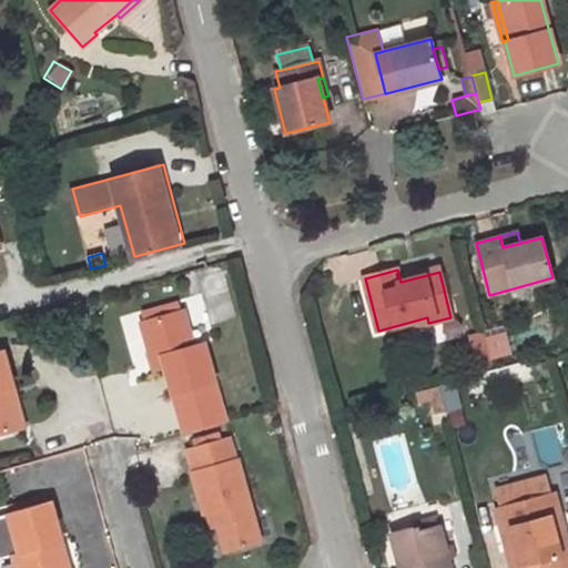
[(181,311),(178,302),(142,312),(144,322),(181,311)]
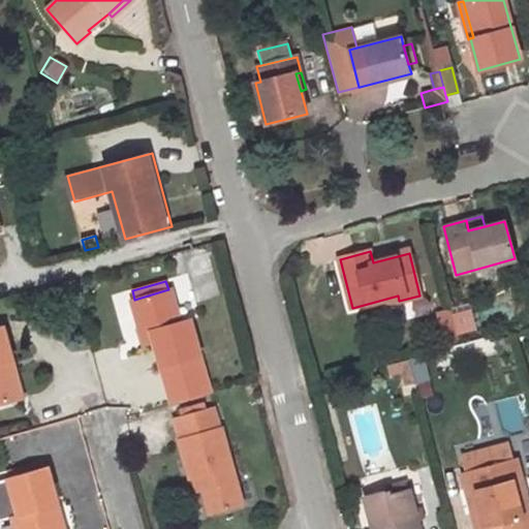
[(134,300),(131,301),(138,327),(149,324),(154,343),(172,403),(211,393),(190,319),(180,321),(170,289),(168,289),(134,300)]
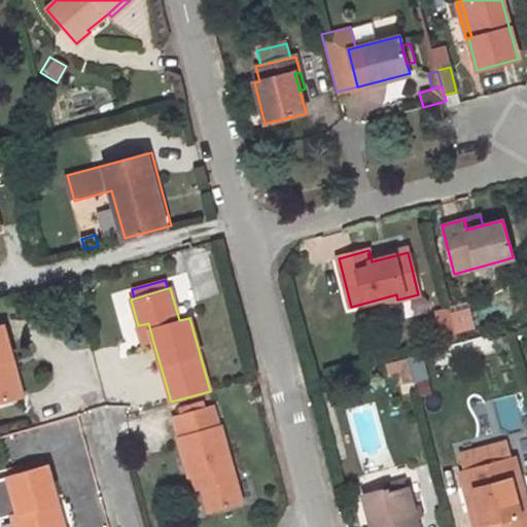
[(447,309),(428,311),(433,340),(451,337),(447,309)]
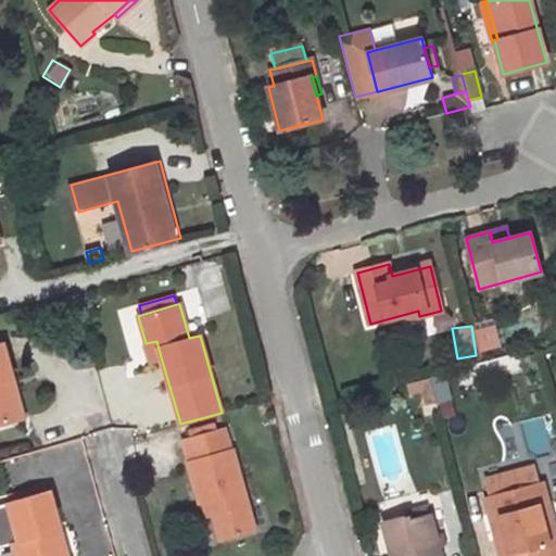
[(162,361),(156,341),(146,343),(152,364),(162,361)]
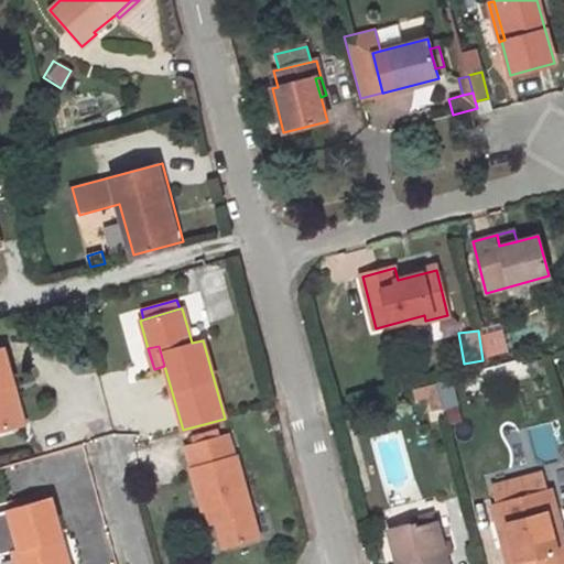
[(0,348),(0,430),(18,425),(8,386),(13,383),(3,348),(0,348)]
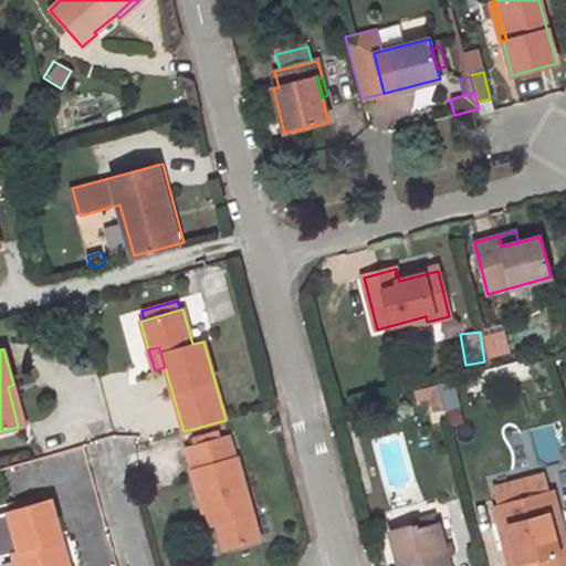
[(8,387),(18,427),(24,426),(13,385),(8,387)]
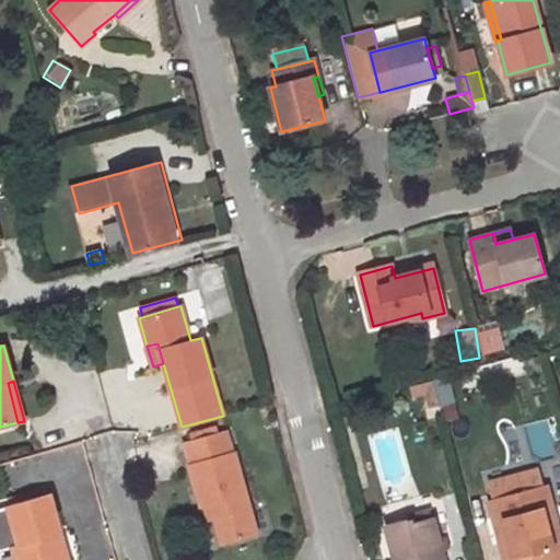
[(407,385),(410,406),(433,401),(430,381),(407,385)]
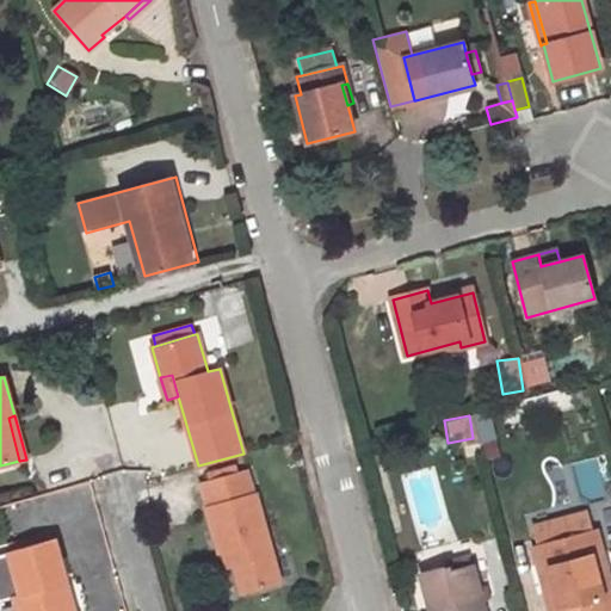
[(208,474),(210,482),(239,474),(236,466),(208,474)]
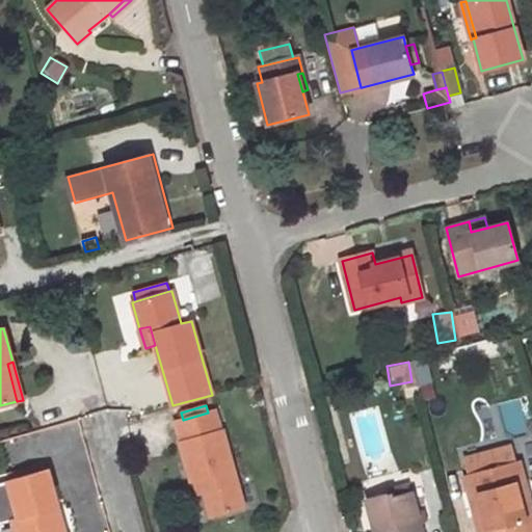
[(244,507),(222,430),(221,431),(215,411),(208,413),(183,420),(176,422),(191,481),(195,480),(201,479),(205,491),(211,516),(244,507)]
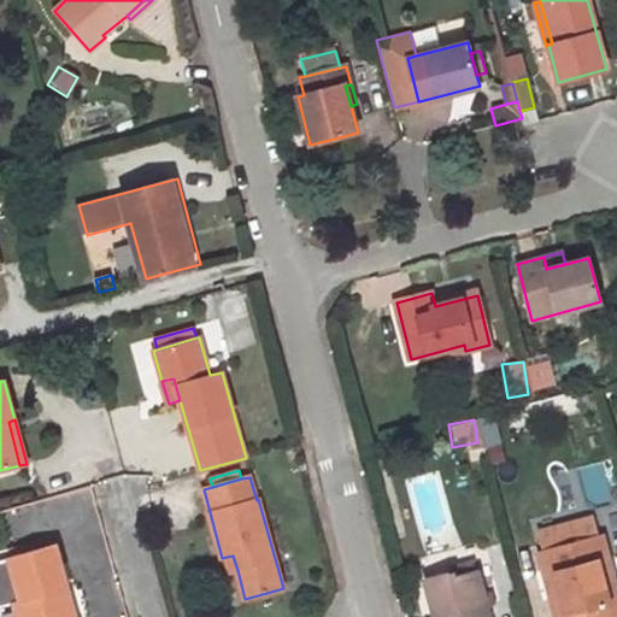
[(592,522),(541,535),(545,550),(597,536),(592,522)]
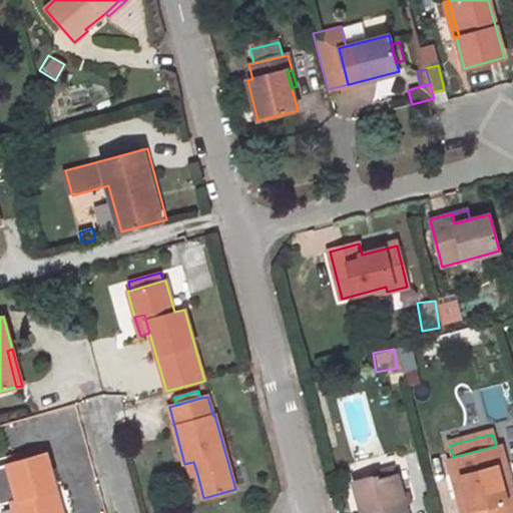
[(512,512),(512,489),(501,444),(496,446),(453,457),(448,459),(452,474),(457,473),(463,496),(458,497),(462,512),(472,512),(474,512),(473,512),(512,512)]
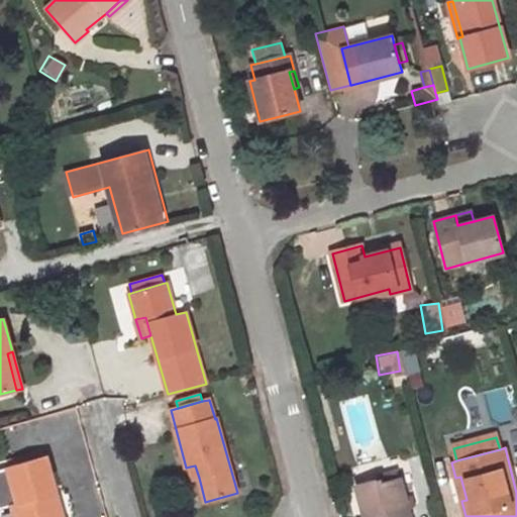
[(41,452),(8,461),(9,468),(43,457),(41,452)]
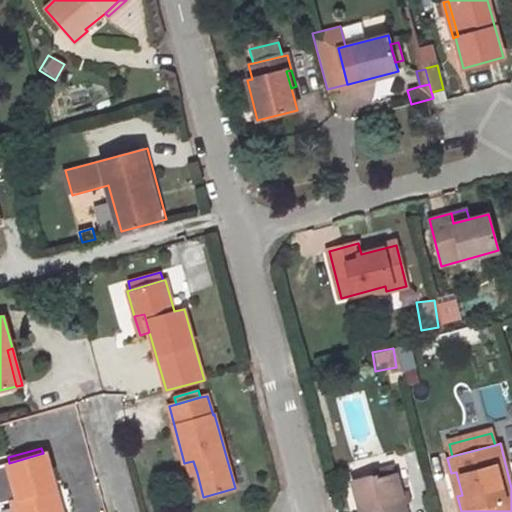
[(0,505),(11,502),(13,511),(56,511),(51,491),(57,489),(46,452),(43,453),(9,463),(7,463),(12,481),(0,484),(0,505)]
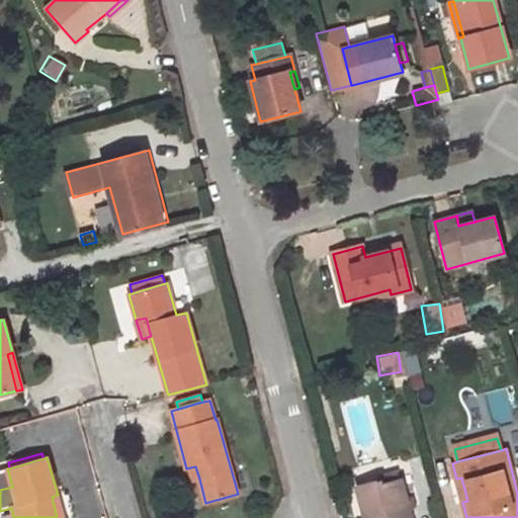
[(199,479),(195,466),(190,467),(193,481),(199,479)]
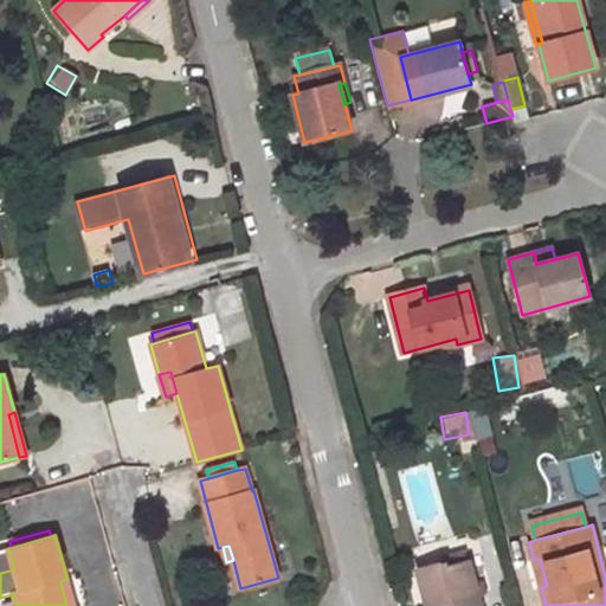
[(0,550),(0,573),(14,569),(8,548),(0,550)]
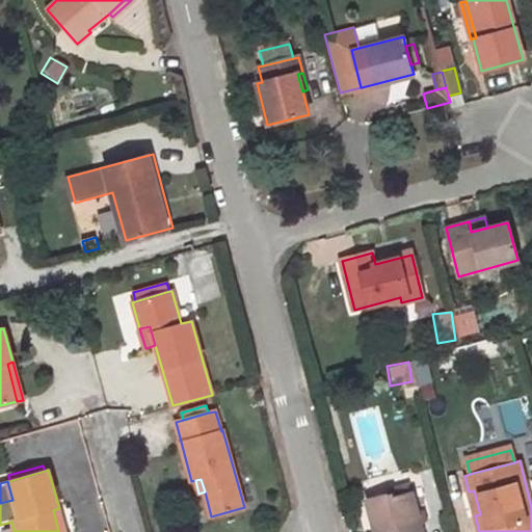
[(393,493),(394,498),(411,493),(409,485),(392,490),(393,493)]
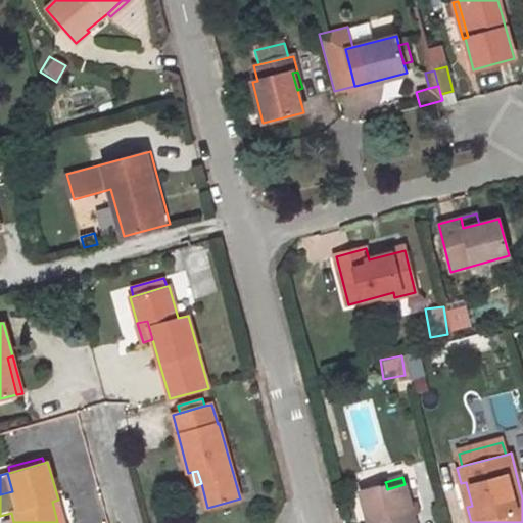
[(466,482),(461,483),(467,507),(472,506),(466,482)]
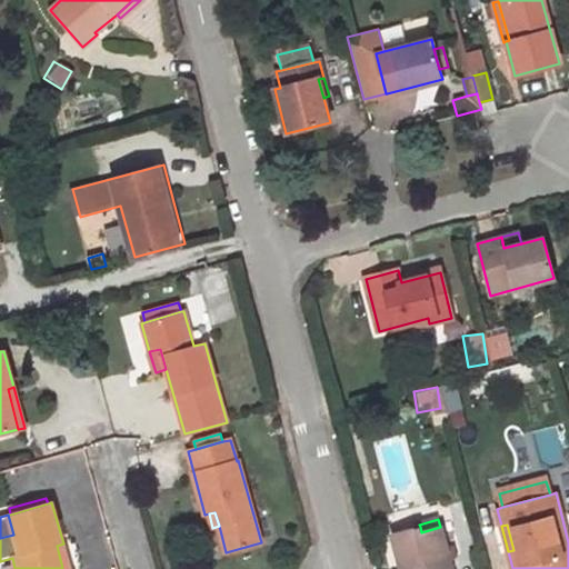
[(450,568),(440,527),(421,532),(420,527),(392,535),(401,568),(450,568)]
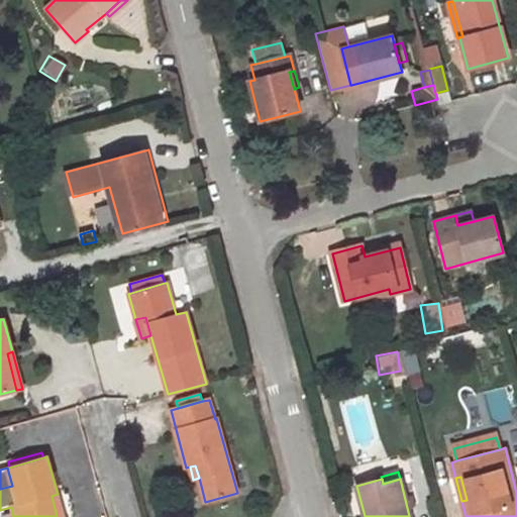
[(63,516),(58,494),(52,496),(57,516),(63,516)]
